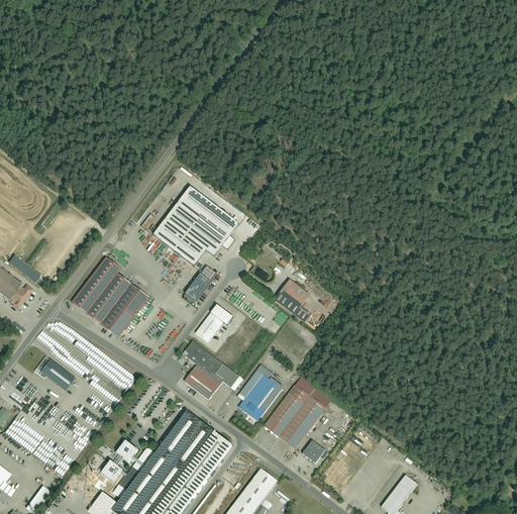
[(190,185),(153,234),(195,266),(207,249),(215,255),(223,243),(227,246),(234,237),(230,234),(239,221),(190,185)]
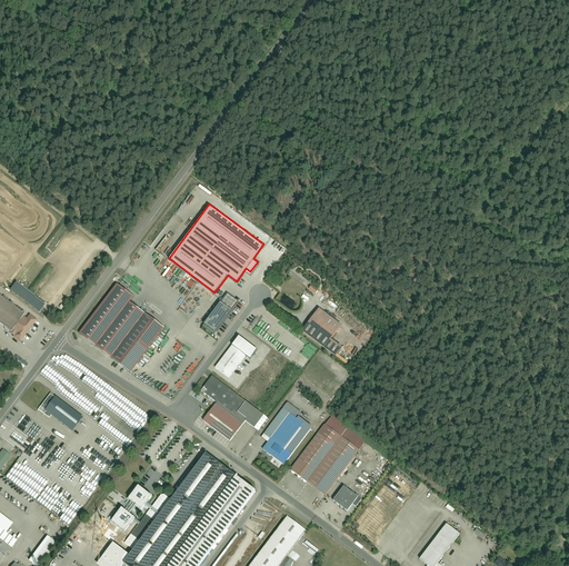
[(118,281),(80,331),(130,369),(163,324),(129,299),(133,293),(118,281)]
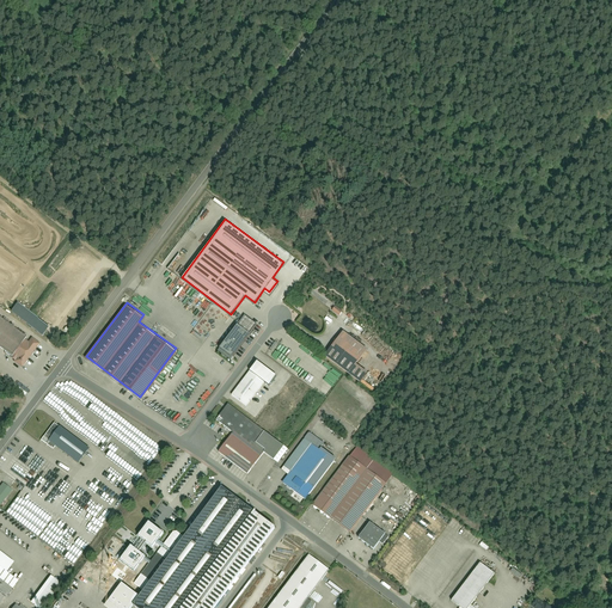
[(336,302),(331,309),(338,314),(343,308),(336,302)]
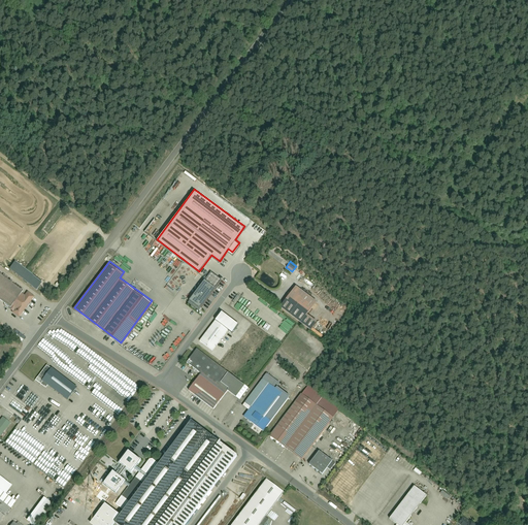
[(221,276),(210,269),(188,301),(198,308),(221,276)]
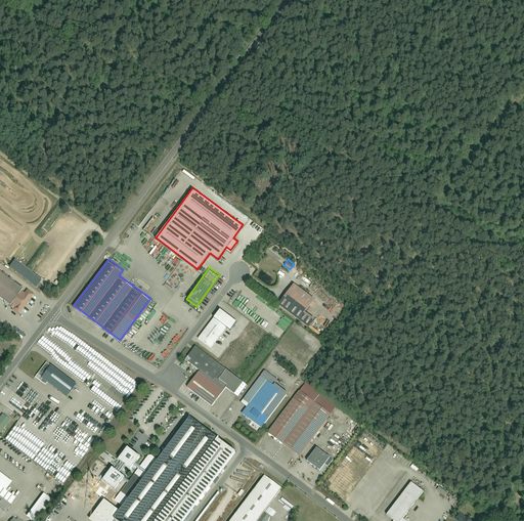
[(20,287),(0,270),(0,296),(8,303),(6,305),(17,313),(34,292),(23,284),(20,287)]
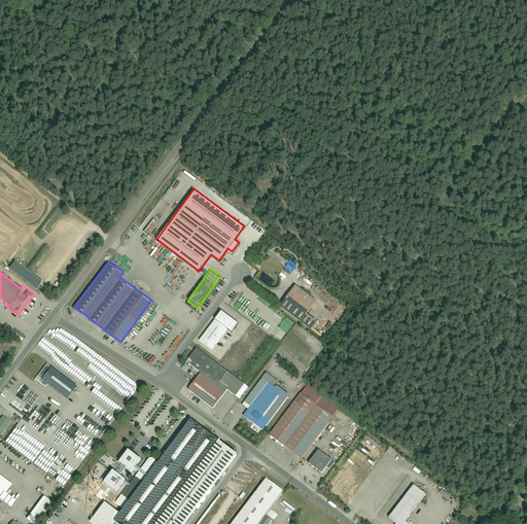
[(315,301),(294,284),(278,307),(308,329),(316,318),(307,312),(315,301)]
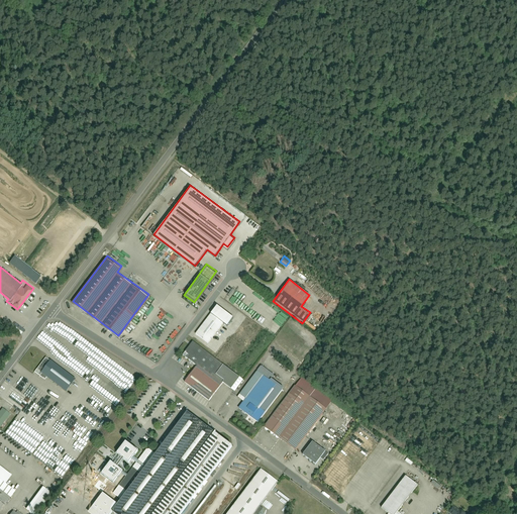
[(216,304),(195,333),(208,342),(223,322),(226,324),(233,316),(216,304)]
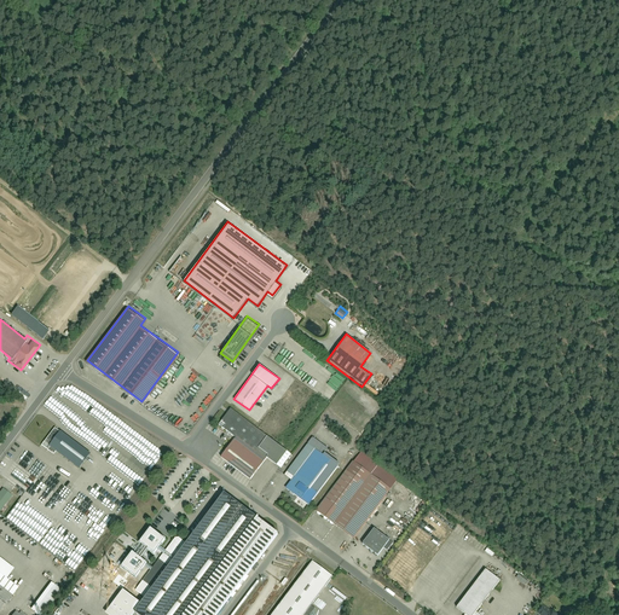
[(230,406),(218,423),(275,463),(287,446),(230,406)]
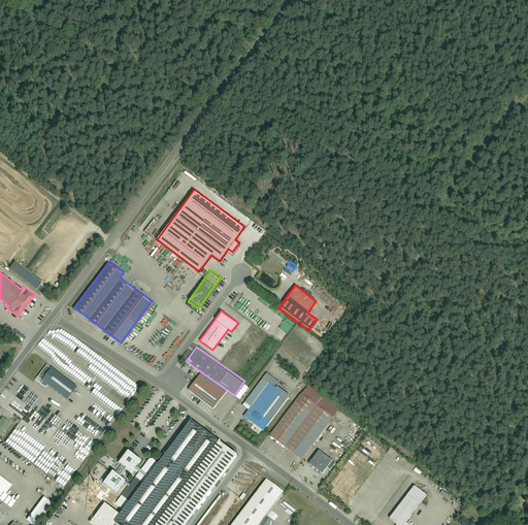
[(52,366),(42,379),(67,397),(76,384),(52,366)]
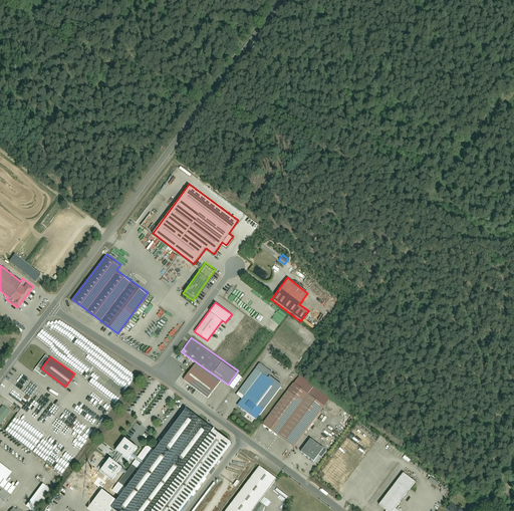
[(259,361),(238,390),(243,395),(236,404),(256,419),(280,388),(267,377),(272,371),(259,361)]
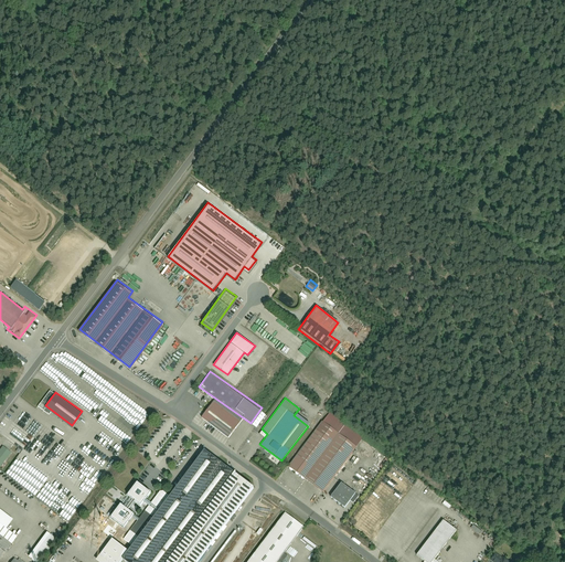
[(321,420),(288,466),(323,491),(356,445),(342,434),(350,423),(330,410),(322,421),(321,420)]
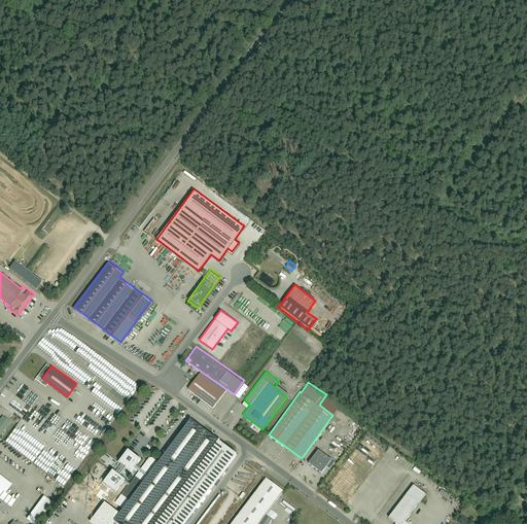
[(0,430),(9,420),(2,415),(0,417),(0,430)]
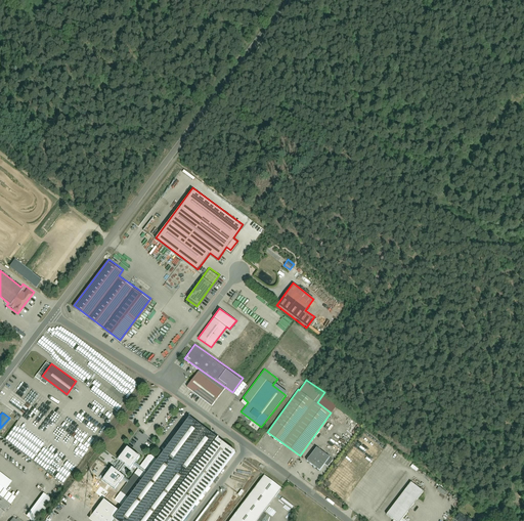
[(122,504),(118,509),(103,498),(88,518),(91,520),(110,520),(113,518),(117,520),(182,520),(235,450),(188,416),(157,458),(122,504)]
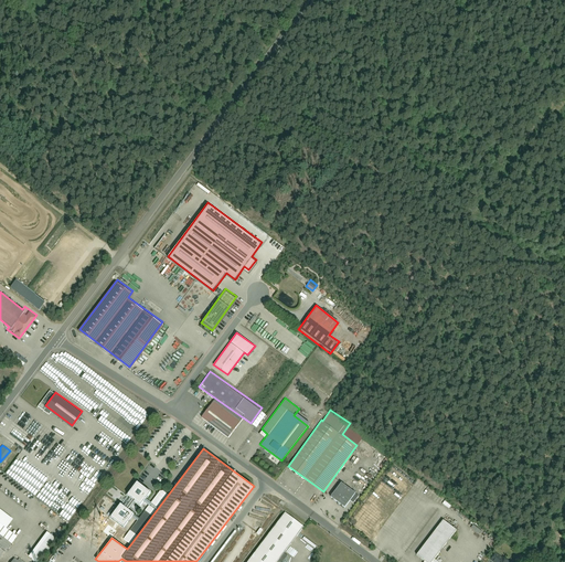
[(120,505),(110,517),(124,526),(131,516),(137,520),(138,518),(132,515),(134,513),(129,509),(135,501),(140,505),(145,499),(150,502),(151,501),(147,497),(151,491),(137,481),(127,495),(131,499),(126,508),(120,505)]
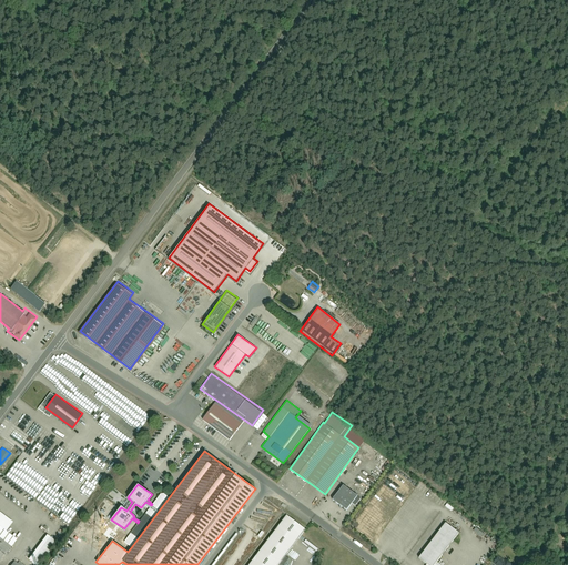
[(342,484),(332,498),(346,508),(356,494),(342,484)]
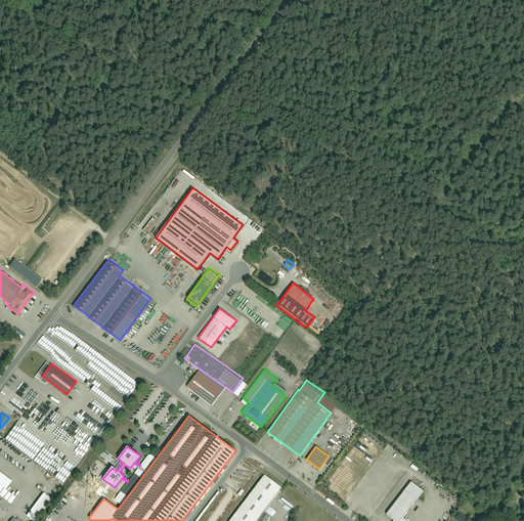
[(151,453),(148,453),(140,465),(139,466),(128,480),(127,482),(115,498),(122,504),(157,458),(151,453)]
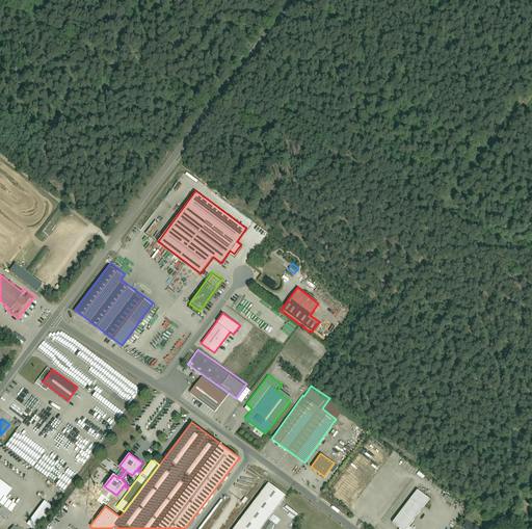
[(268,480),(232,528),(260,528),(287,494),(268,480)]
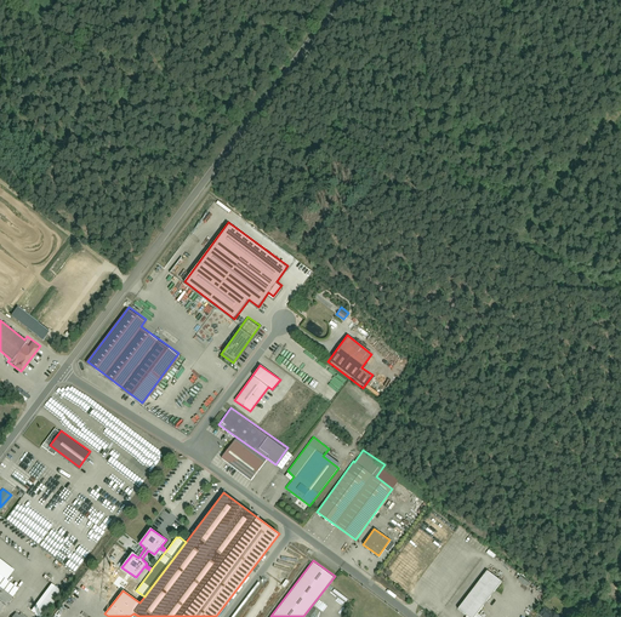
[(486,569),(457,607),(467,613),(463,616),(480,616),(483,615),(478,611),(502,580),(486,569)]
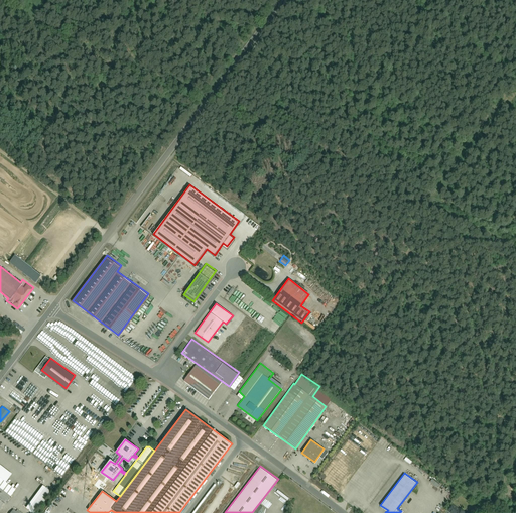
[(15,488),(0,477),(0,503),(5,497),(8,498),(15,488)]
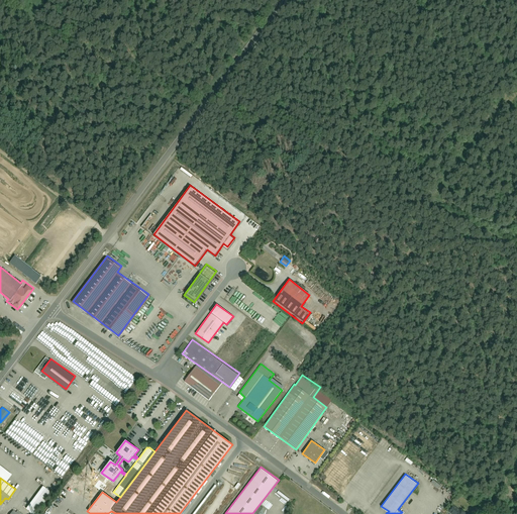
[(44,486),(28,509),(34,513),(35,513),(53,492),(44,486)]
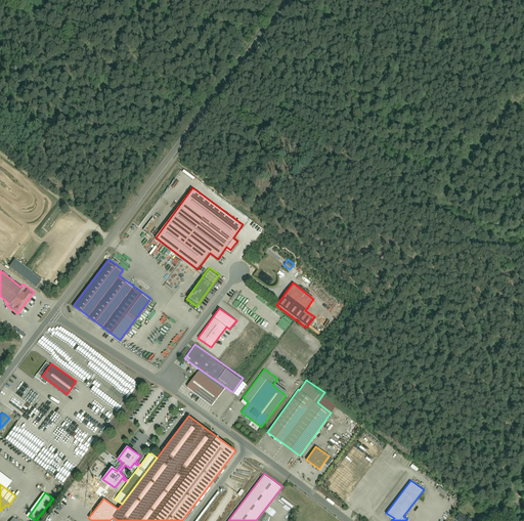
[(460,511),(455,517),(461,520),(471,520),(473,519),(466,515),(466,516),(460,511)]
